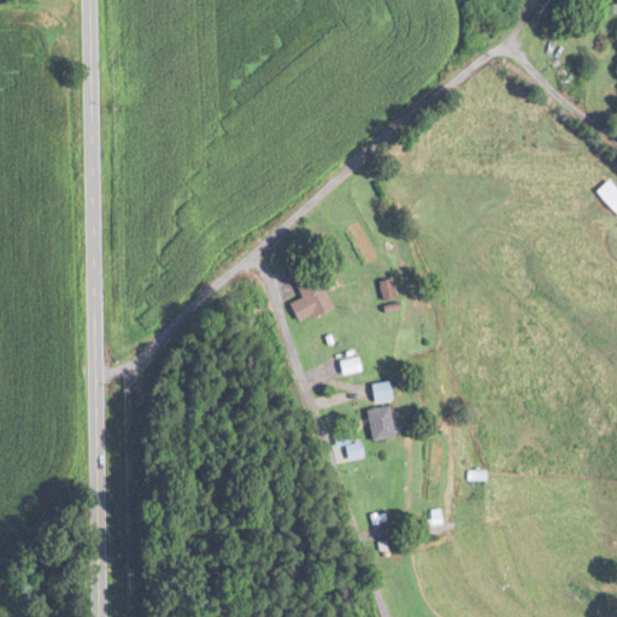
[(316,259),(293,268),(305,298),(293,303),(300,322),(334,309),(316,259)]
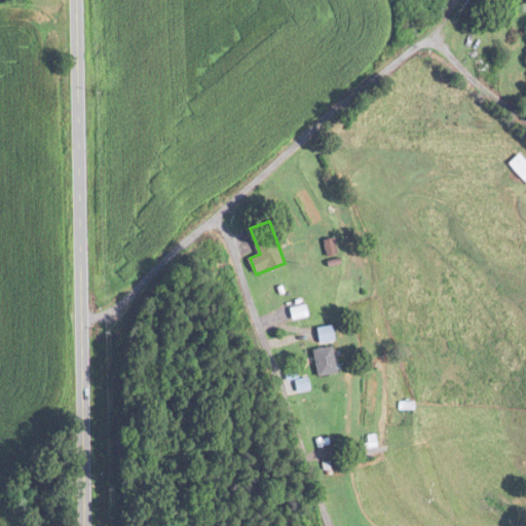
[(336,237),(326,240),(330,255),(340,253),(336,237)]
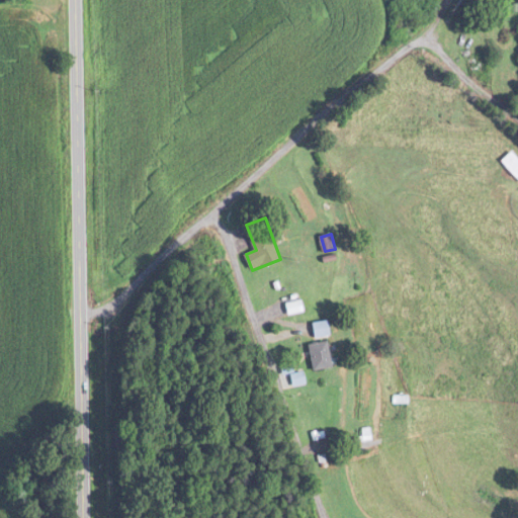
[(286,296),(290,315),(306,312),(301,293),(286,296)]
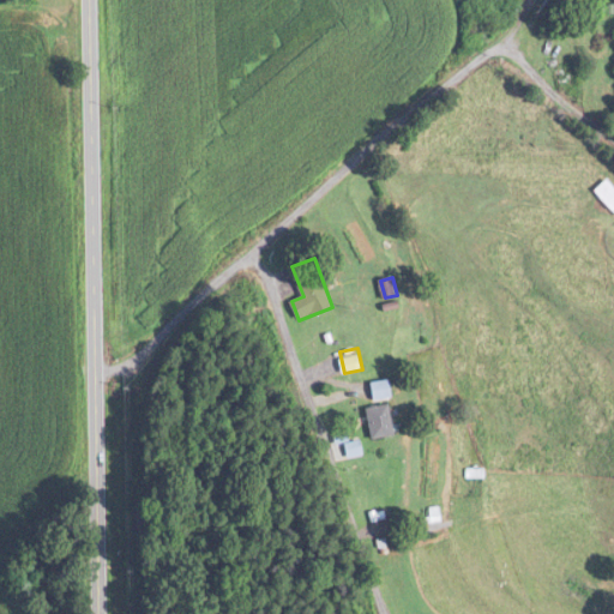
[(393,397),(390,379),(372,383),(375,401),(393,397)]
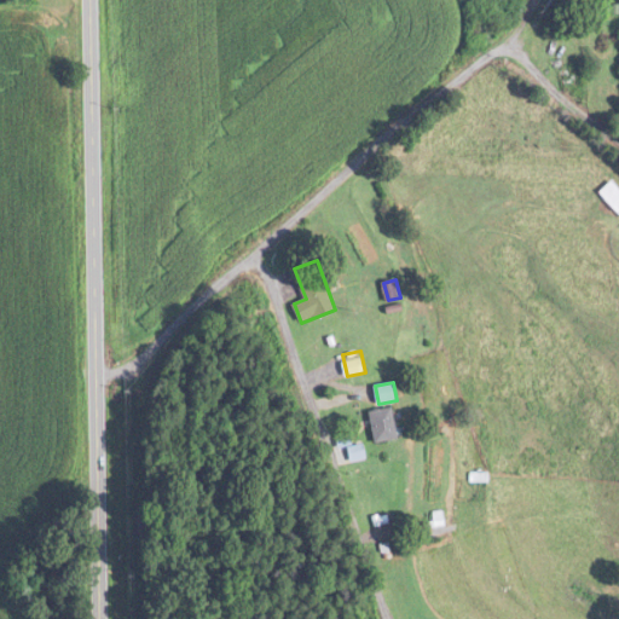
[(401,438),(394,406),(370,412),(377,443),(401,438)]
